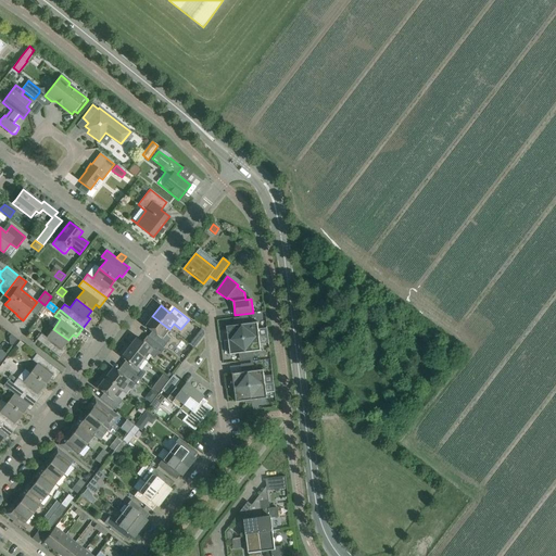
[(268,336),(267,327),(266,327),(266,328),(258,329),(257,324),(258,324),(257,321),(249,324),(248,315),(241,316),(241,317),(242,321),(244,339),(268,336)]
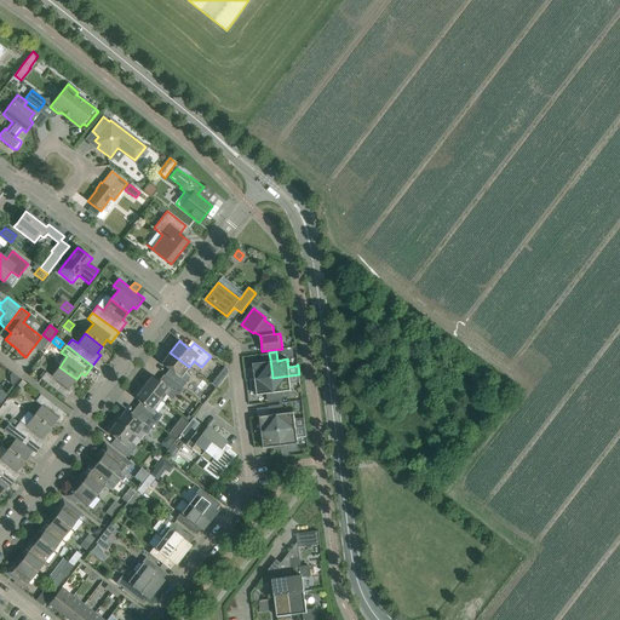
[(184,373),(189,367),(170,352),(161,363),(172,372),(167,378),(182,389),(190,378),(184,373)]
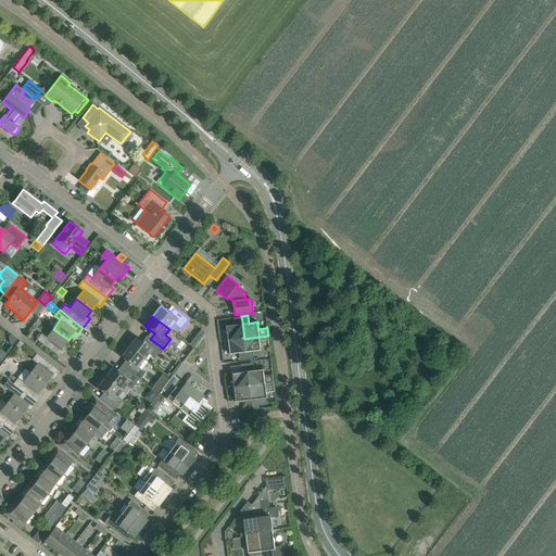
[(244,339),(242,321),(241,317),(235,317),(236,325),(227,326),(227,329),(223,330),(224,341),(244,339)]
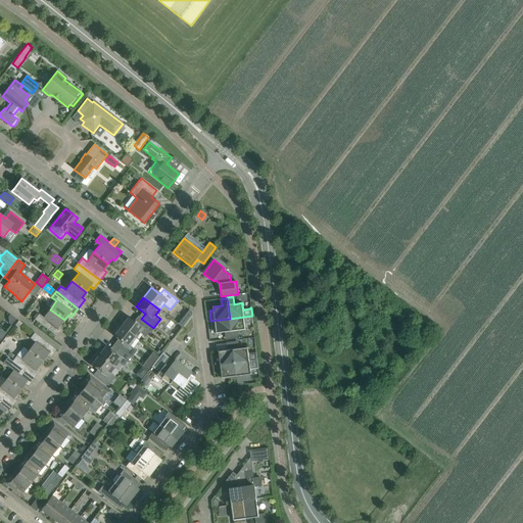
[(60,326),(64,320),(50,310),(44,318),(39,314),(34,320),(56,336),(62,328),(60,326)]
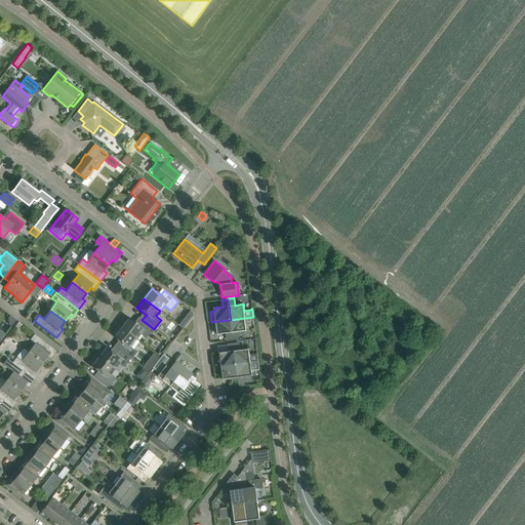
[(154,329),(142,320),(140,319),(136,324),(127,317),(123,321),(125,323),(121,327),(136,339),(140,334),(146,338),(149,334),(151,335),(155,330),(154,329)]
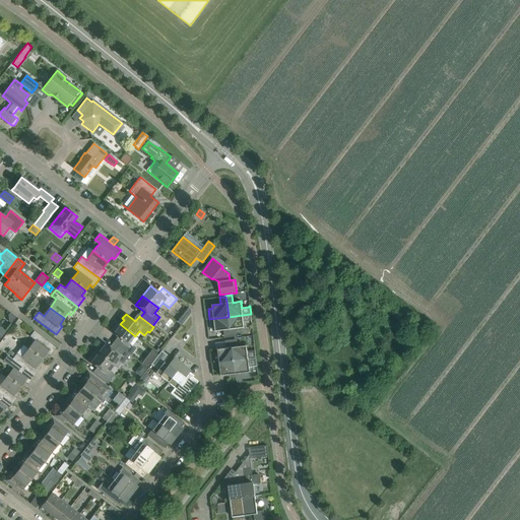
[(244,327),(244,322),(251,321),(251,322),(252,322),(251,314),(229,317),(231,337),(235,337),(234,329),(245,328),(245,327),(244,327)]
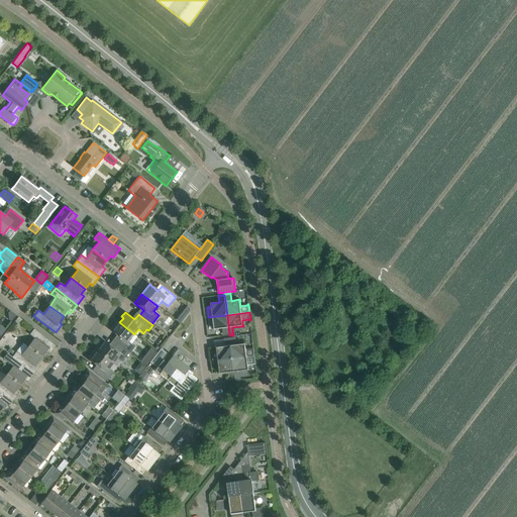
[(229,335),(227,315),(208,317),(210,327),(213,326),(214,330),(225,328),(226,335),(229,335)]
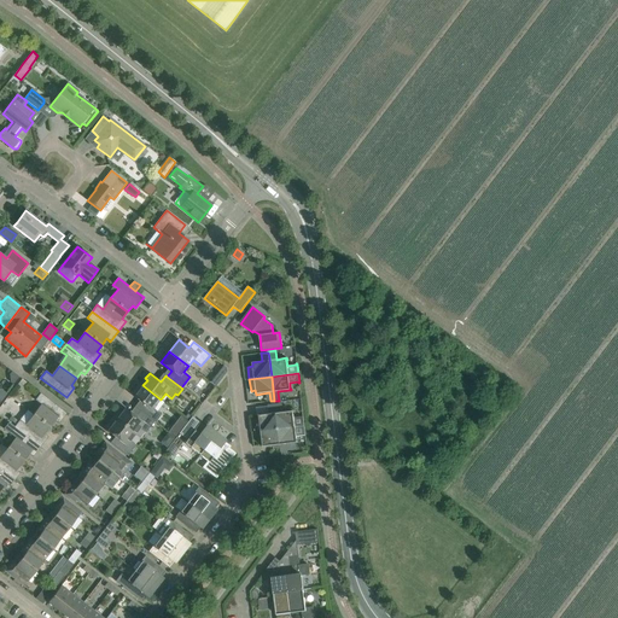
[(152,410),(161,400),(143,385),(139,391),(136,390),(132,396),(143,404),(139,409),(140,410),(155,421),(156,423),(159,417),(152,410)]
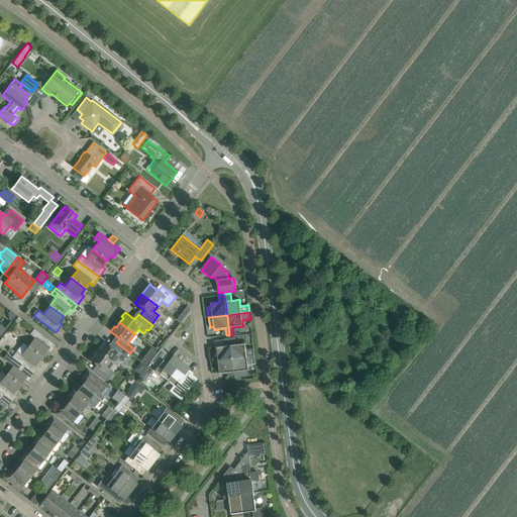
[(56,345),(34,329),(29,334),(34,338),(27,346),(41,357),(46,352),(48,354),(56,345)]
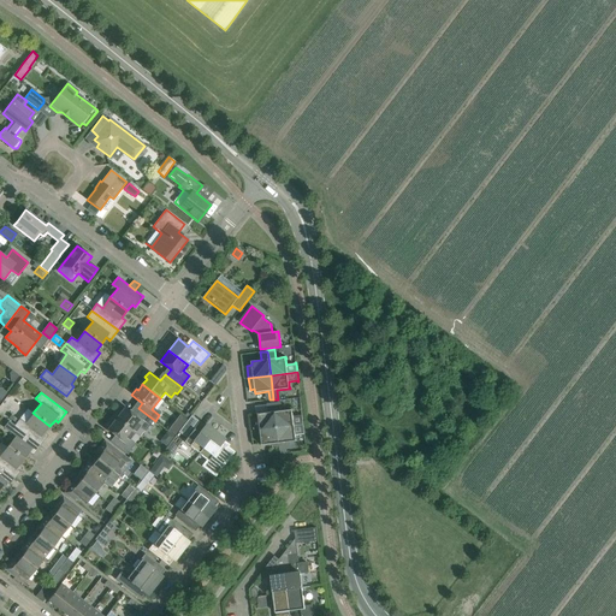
[(292,416),(292,410),(292,409),(279,410),(278,402),(274,403),(277,427),(303,424),(302,415),(292,416)]
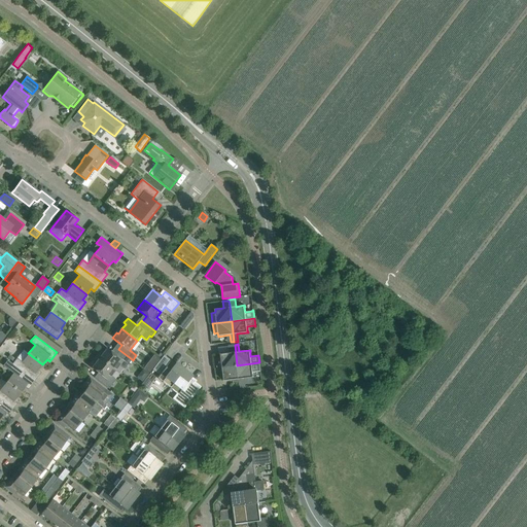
[(237,365),(235,345),(231,345),(232,352),(220,354),(220,357),(217,357),(218,367),(222,367),(237,365)]
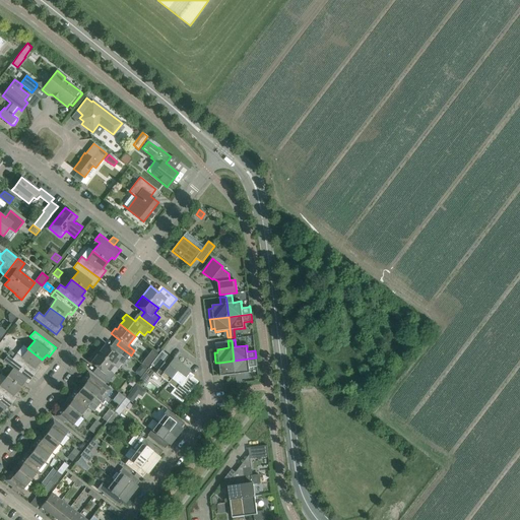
[(130,354),(118,345),(114,350),(103,341),(94,350),(114,366),(118,361),(122,364),(130,354)]
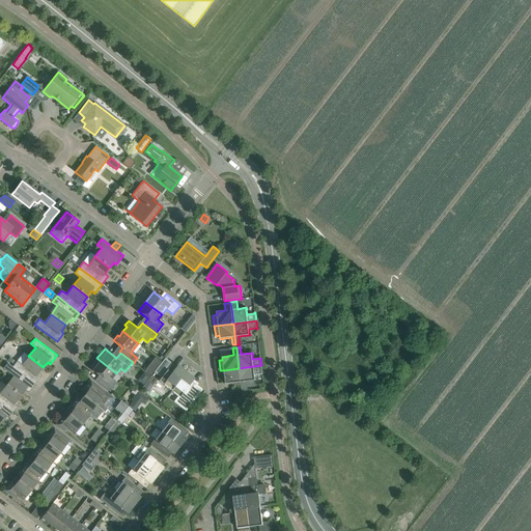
[(38,372),(43,367),(28,356),(22,365),(17,361),(12,366),(35,384),(42,375),(38,372)]
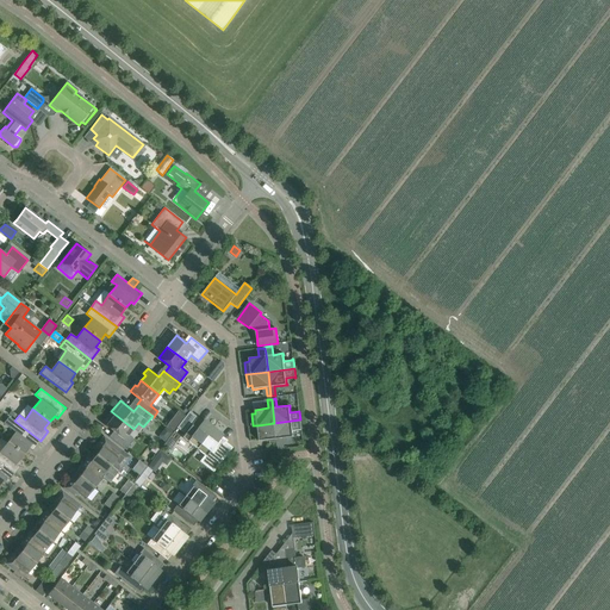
[(129,435),(134,429),(111,411),(103,423),(117,434),(112,440),(125,450),(134,440),(129,435)]
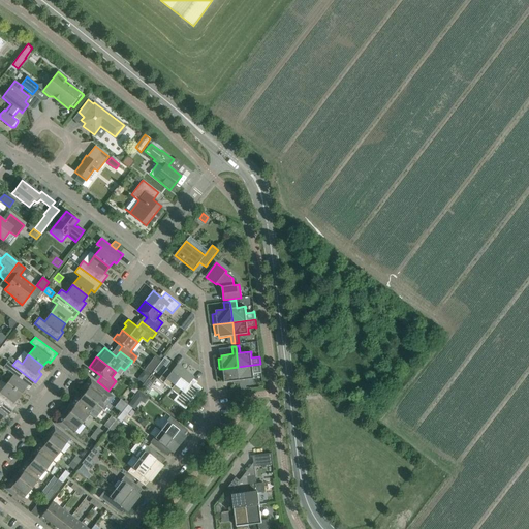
[(159,375),(169,361),(164,356),(161,361),(154,370),(153,371),(159,375)]
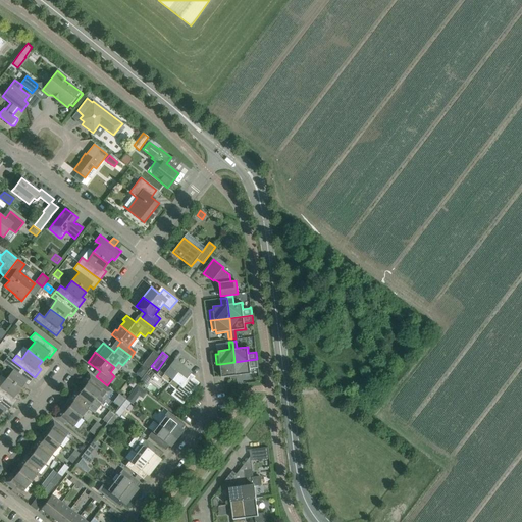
[(168,384),(181,367),(184,365),(179,363),(176,362),(173,362),(168,358),(156,374),(168,384)]
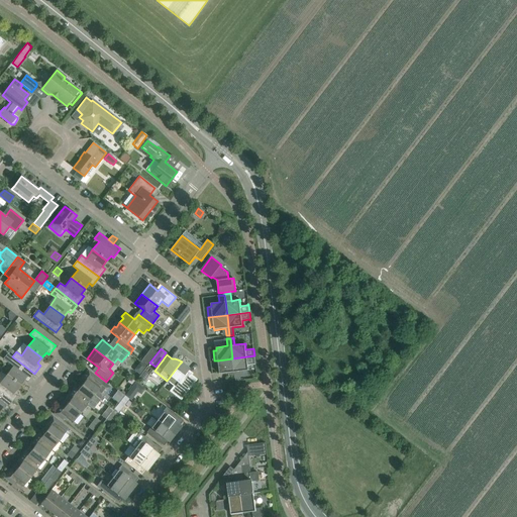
[(248,370),(247,365),(255,365),(254,355),(232,358),(234,375),(235,379),(238,379),(237,372),(248,371),(248,370)]
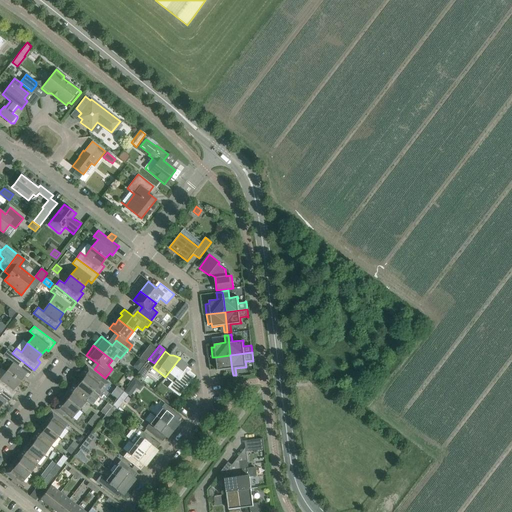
[(34,370),(12,353),(8,359),(12,363),(6,371),(20,382),(24,376),(27,378),(34,370)]
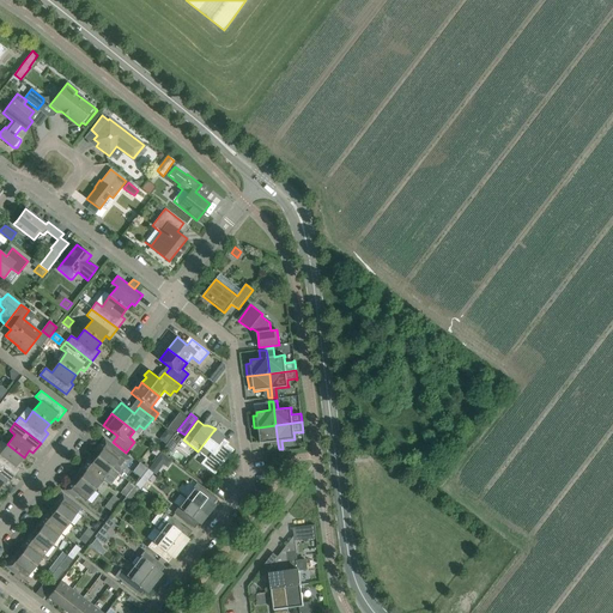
[(174,425),(169,431),(174,435),(177,430),(178,429),(174,425)]
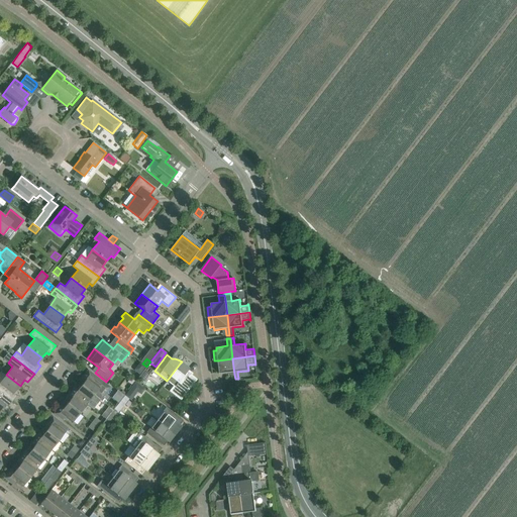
[(234,375),(232,358),(218,360),(219,374),(230,373),(231,375),(234,375)]
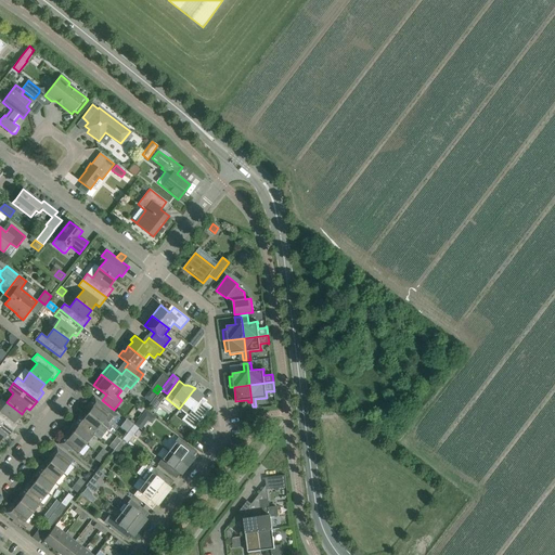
[(151,388),(144,398),(151,402),(157,394),(153,390),(151,388)]
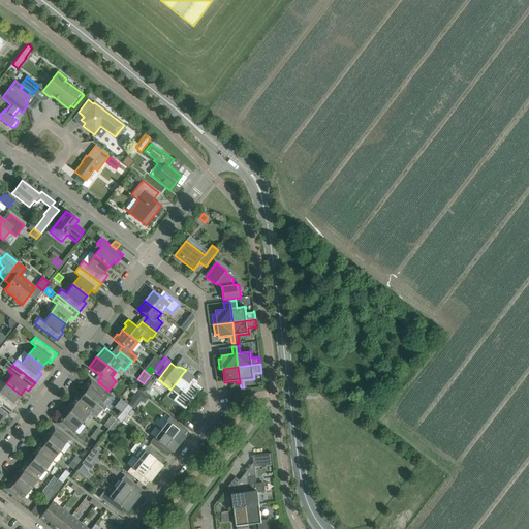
[(185,409),(197,393),(192,387),(196,382),(191,378),(189,374),(186,371),(186,370),(184,372),(170,390),(178,395),(174,400),(185,409)]
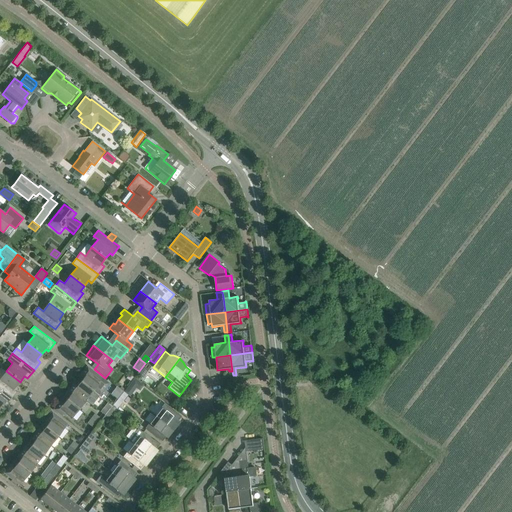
[(99,396),(109,384),(87,366),(79,376),(81,378),(79,380),(93,391),(99,396)]
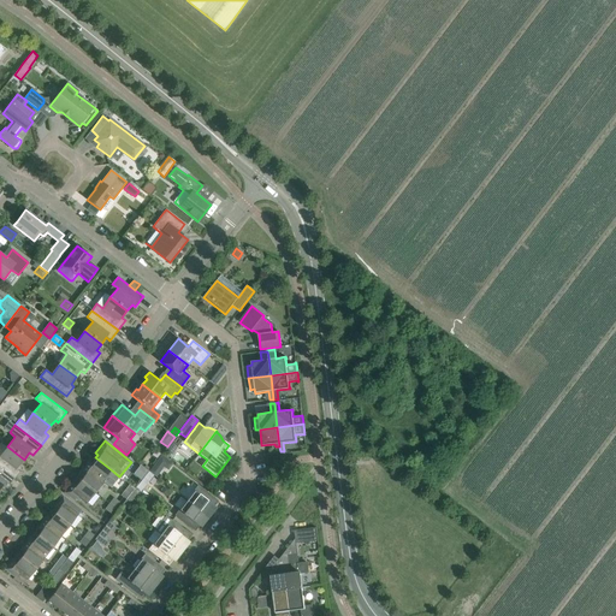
[(19,466),(24,460),(7,446),(6,448),(1,443),(0,443),(0,467),(15,479),(23,468),(19,466)]
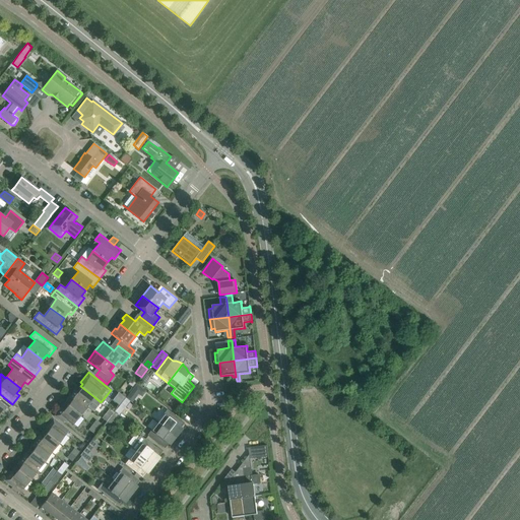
[(137,384),(129,394),(135,398),(139,393),(142,396),(146,391),(137,384)]
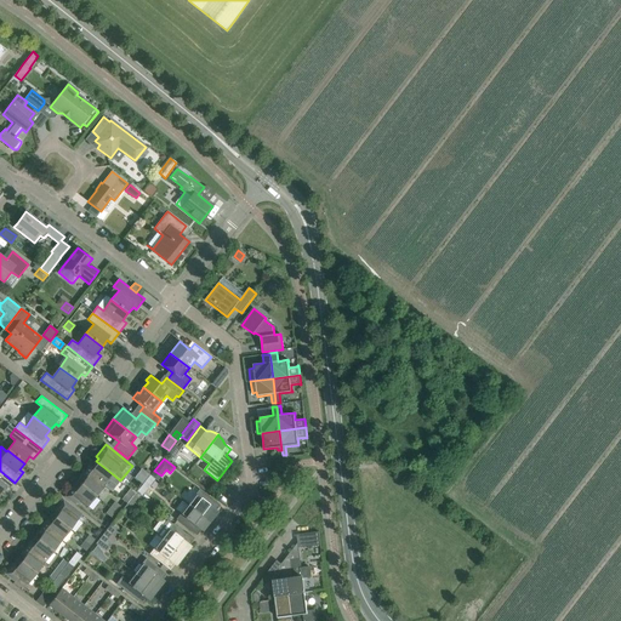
[(120,480),(113,474),(96,461),(93,465),(91,463),(85,471),(104,485),(109,479),(117,485),(120,480)]
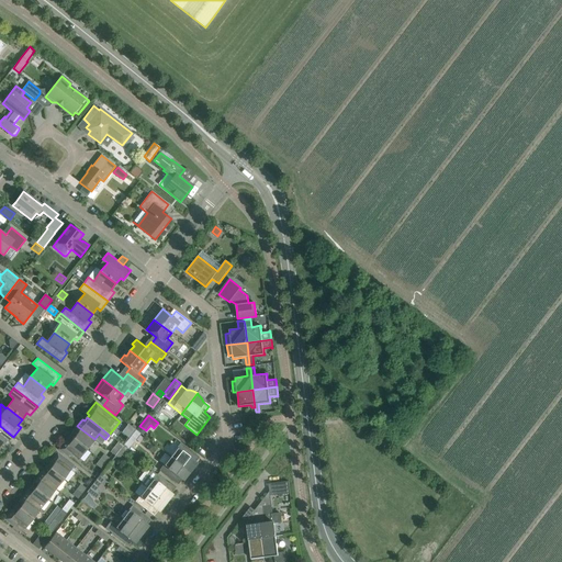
[(127,438),(134,428),(123,420),(116,429),(127,438)]
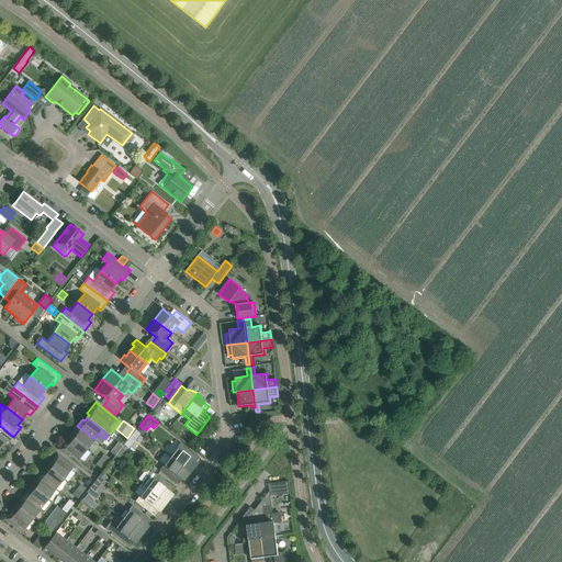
[(13,437),(0,426),(0,447),(3,444),(7,446),(13,437)]
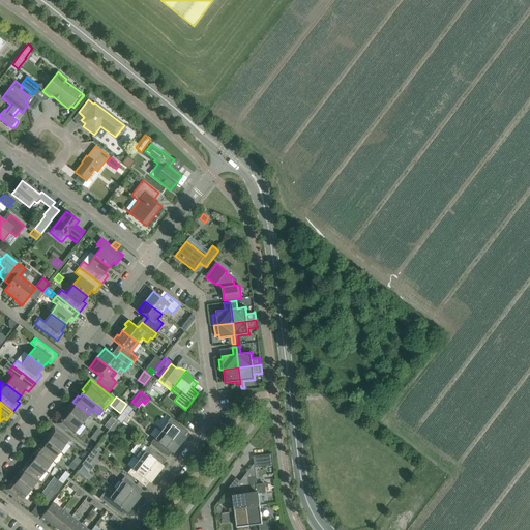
[(89,414),(72,402),(67,408),(69,410),(67,412),(82,423),(89,414)]
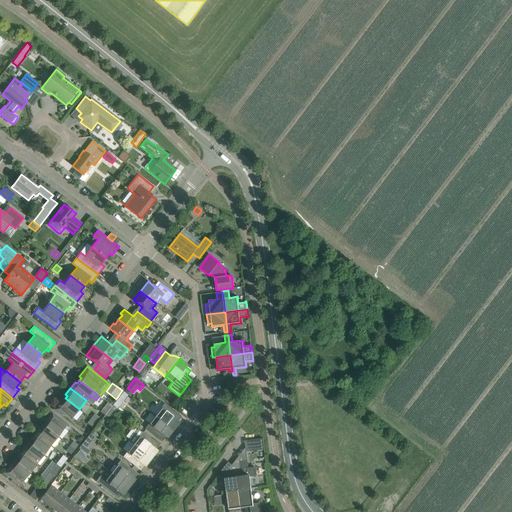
[(120,405),(128,395),(124,392),(116,402),(120,405)]
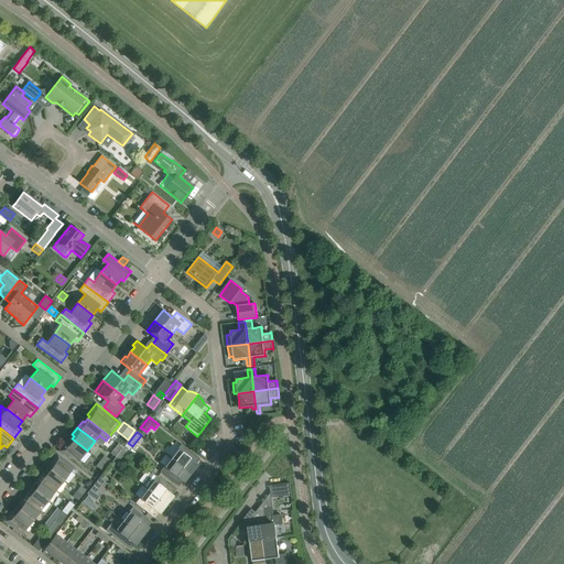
[(87,451),(72,438),(69,442),(67,441),(58,452),(68,458),(71,455),(79,462),(87,451)]
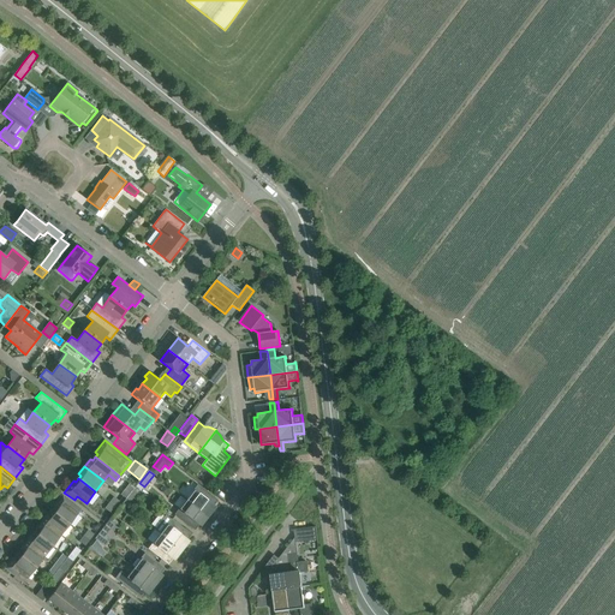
[(129,484),(121,495),(126,499),(130,494),(135,488),(129,484)]
